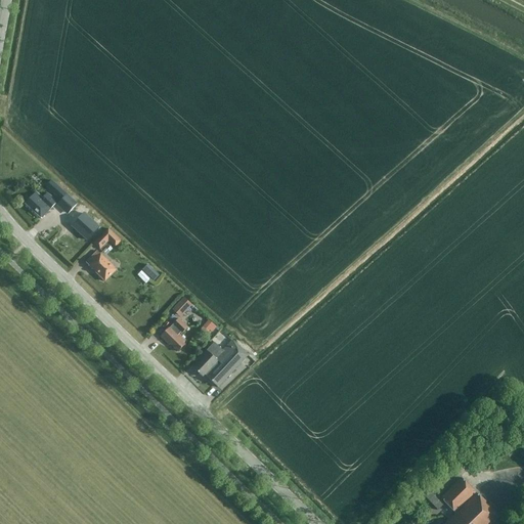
[(46,187),(61,201),(68,194),(51,180),(46,187)]
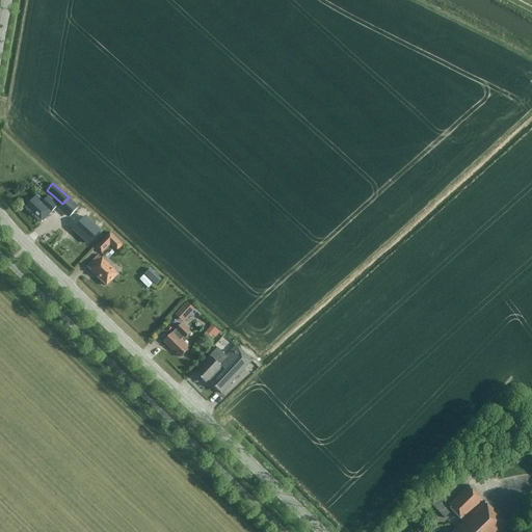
[(49,196),(44,202),(37,195),(26,208),(43,222),(52,212),(58,206),(49,196)]
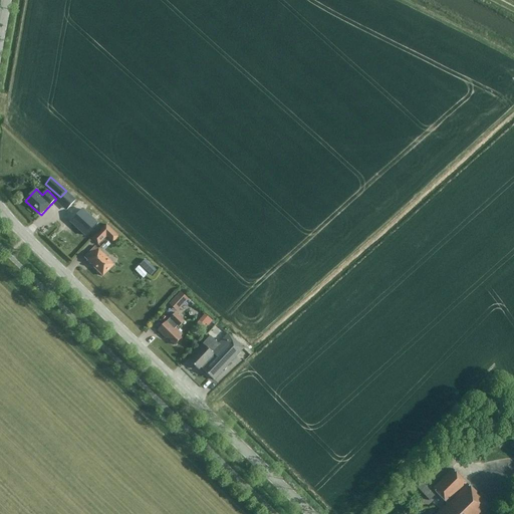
[(56,202),(66,211),(76,200),(66,191),(60,197),(56,202)]
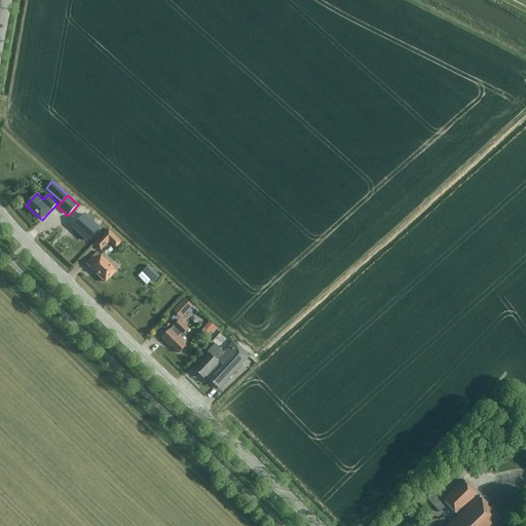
[(87,215),(74,228),(88,243),(102,229),(87,215)]
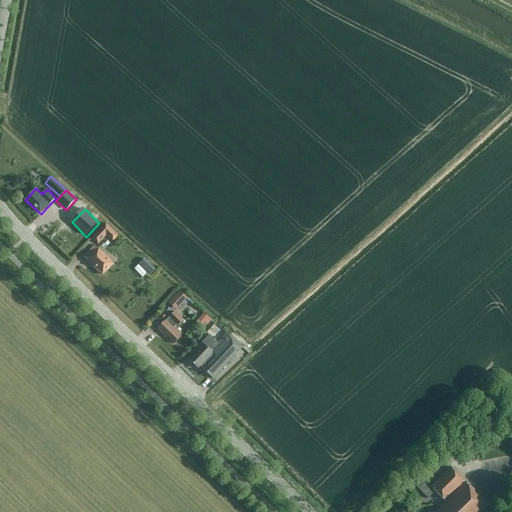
[(107,236),(113,242),(119,236),(106,223),(92,238),(98,244),(107,236)]
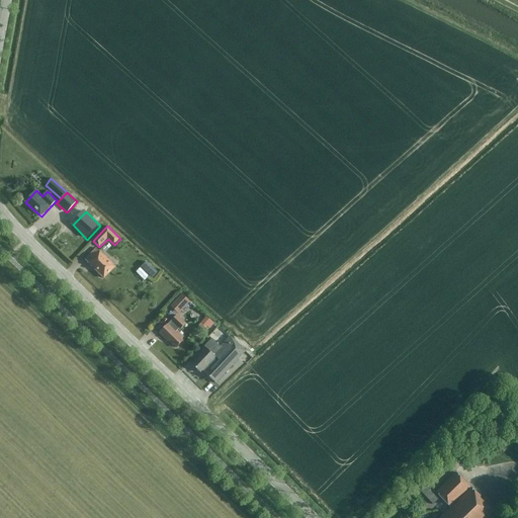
[(85,260),(104,278),(115,267),(97,249),(85,260)]
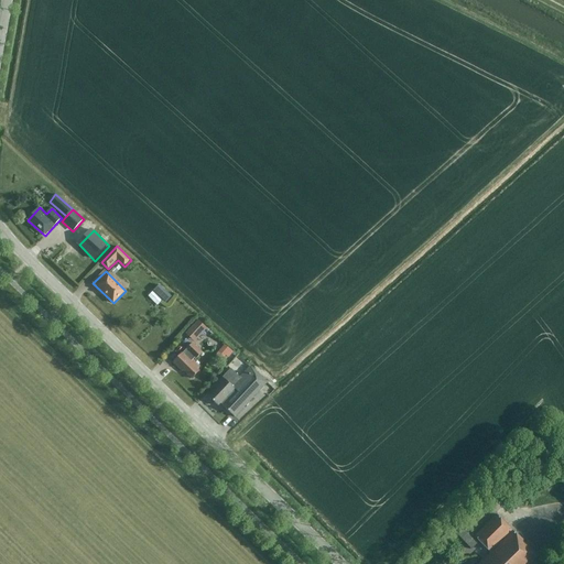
[(154,291),(166,303),(172,297),(160,285),(154,291)]
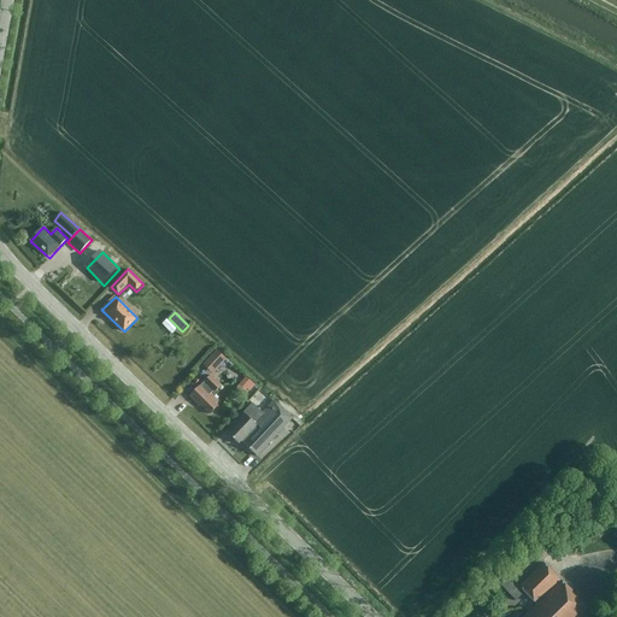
[(227,360),(217,351),(204,365),(213,374),(227,360)]
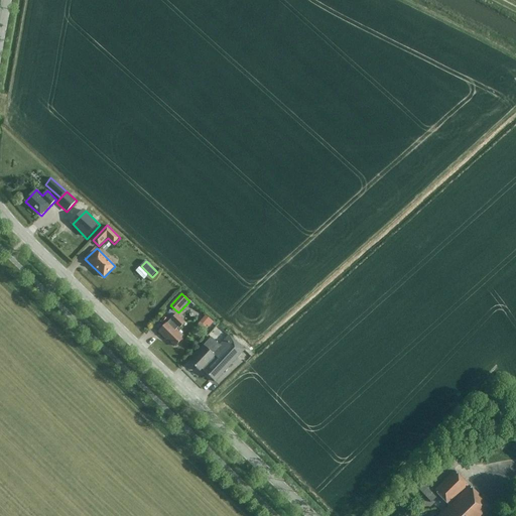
[(179,329),(185,323),(176,313),(158,333),(165,340),(167,339),(174,346),(182,338),(175,331),(178,328),(179,329)]
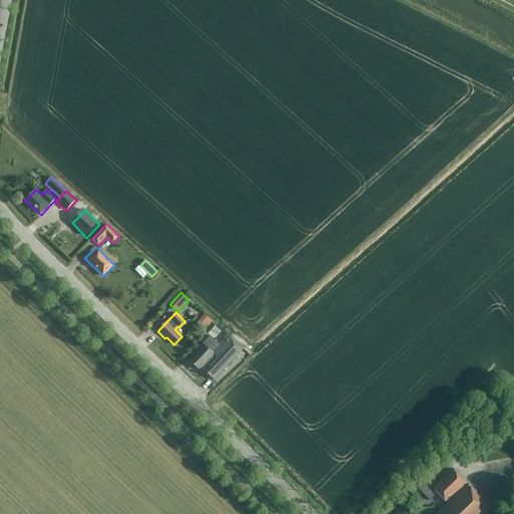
[(200,319),(208,326),(213,321),(205,314),(200,319)]
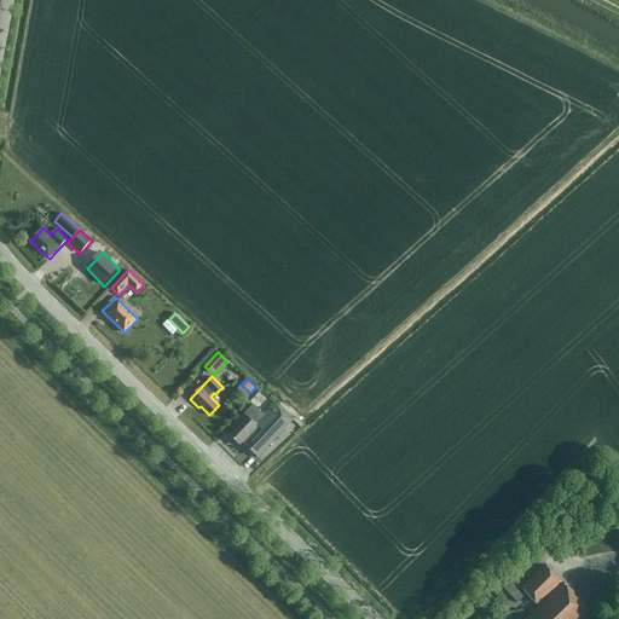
[(291,421),(273,403),(264,414),(254,404),(233,424),(236,427),(229,435),(239,445),(242,443),(258,458),(291,421)]
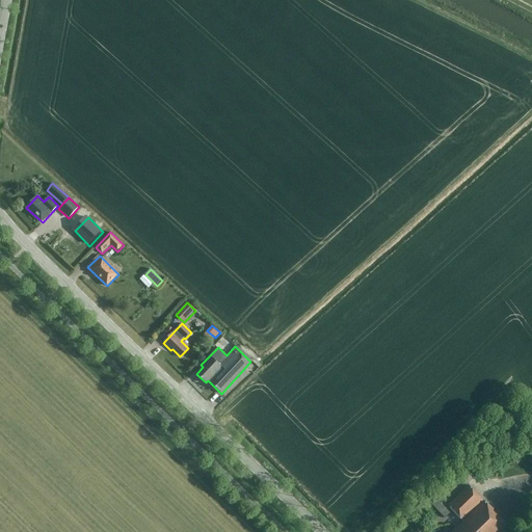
[(505,531),(509,528),(468,486),(448,506),(462,522),(451,531),(505,531)]
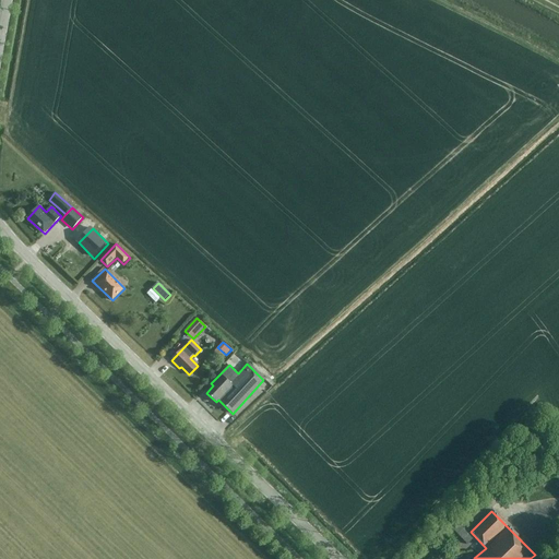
All buildings are outlined.
